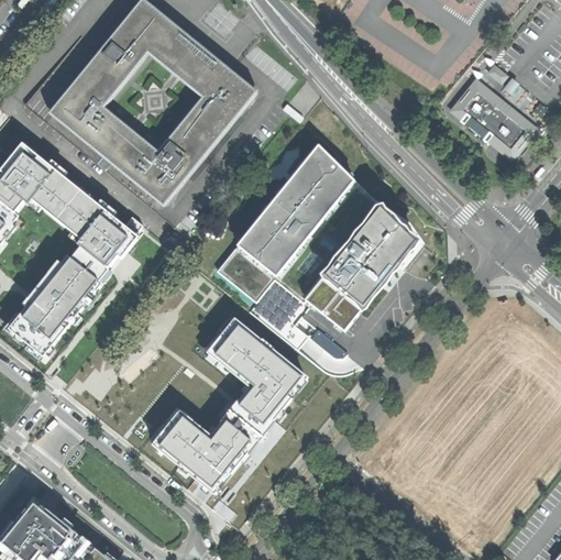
[(161,198),(252,88),(193,41),(168,21),(144,0),(140,0),(52,108),(161,198)]
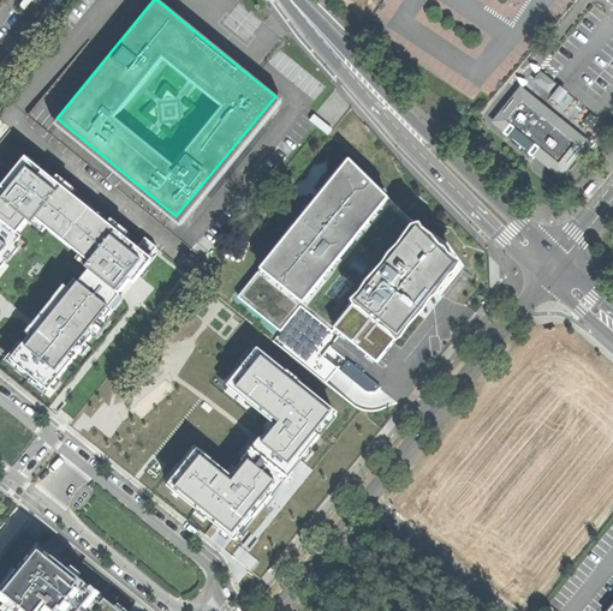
[(540,67),(534,75),(548,87),(554,79),(540,67)]
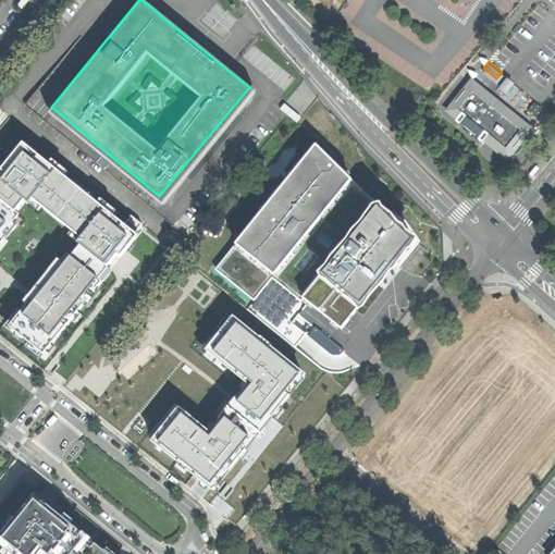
[(515,90),(518,81),(505,75),(501,86),(515,90)]
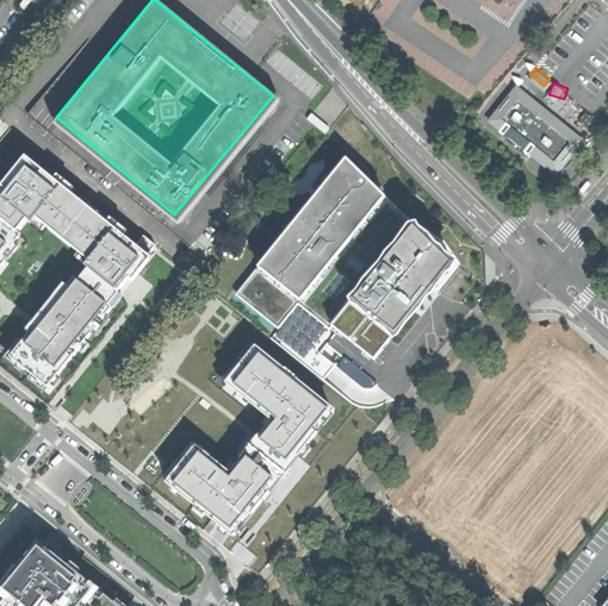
[(525,94),(515,86),(492,113),(502,120),(502,122),(556,167),(570,150),(581,136),(526,92),(525,94)]
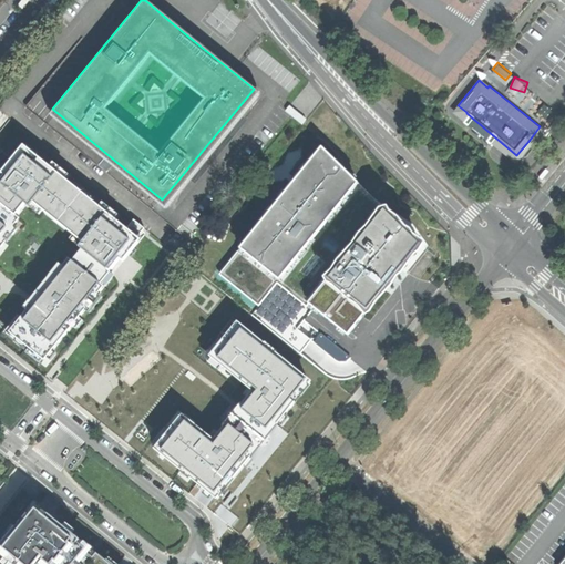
[(304,116),(287,103),(284,108),(300,121),(304,116)]
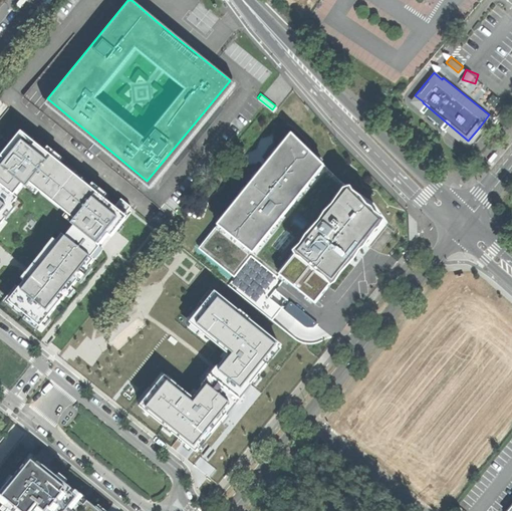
[(278,272),(346,187),(290,131),(197,246),(233,274),(249,253),(251,251),(278,272)]
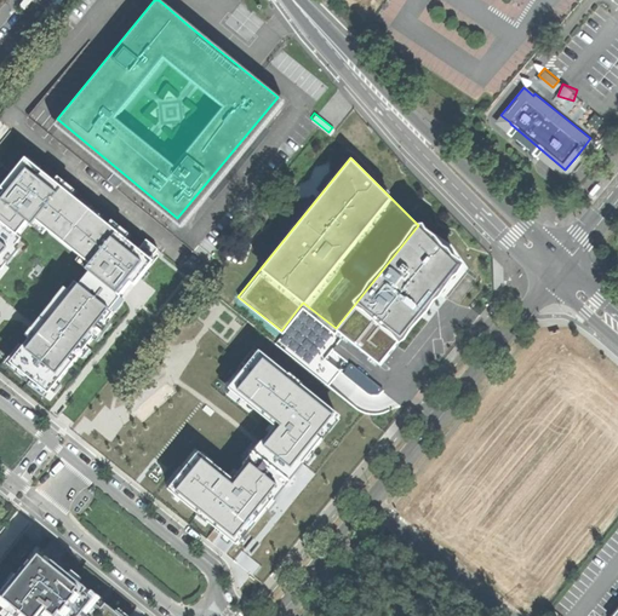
[(136,246),(27,159),(0,191),(0,259),(19,235),(16,232),(26,219),(30,223),(34,218),(89,262),(85,266),(89,270),(79,283),(75,280),(11,360),(47,389),(112,309),(108,306),(119,293),(135,272),(147,258),(146,258),(156,246),(144,236),(136,246)]
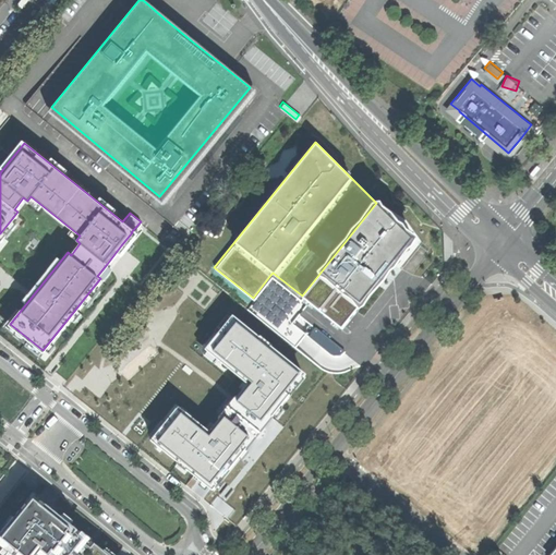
[(446,157),(449,154),(443,148),(440,146),(438,148),(437,151),(446,157)]
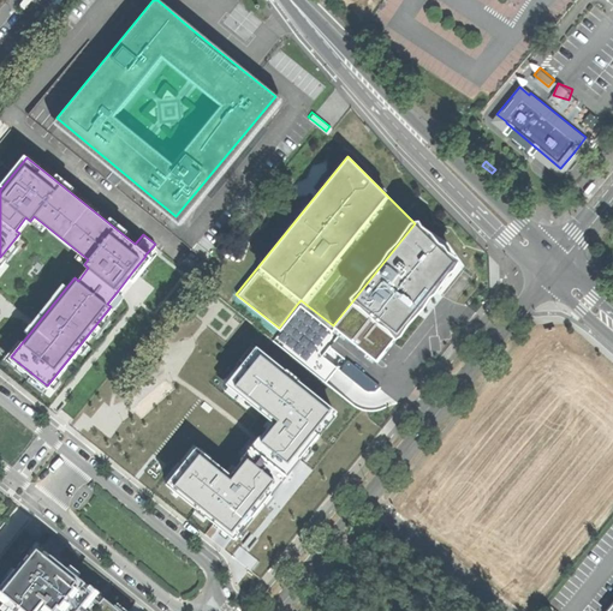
[(594,180),(590,177),(584,184),(582,186),(584,187),(587,189),(594,180)]
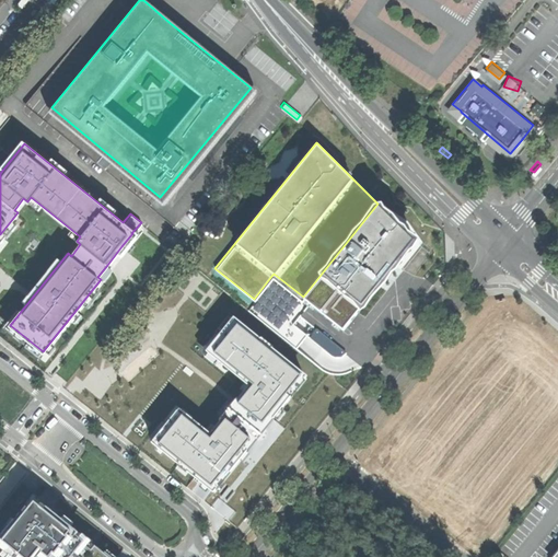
[(413,240),(378,204),(303,297),(341,328),(413,240)]
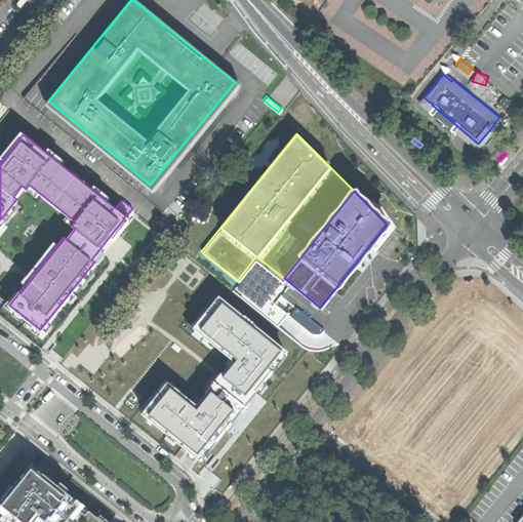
[(282,281),(284,278),(256,256),(254,258),(282,281)]
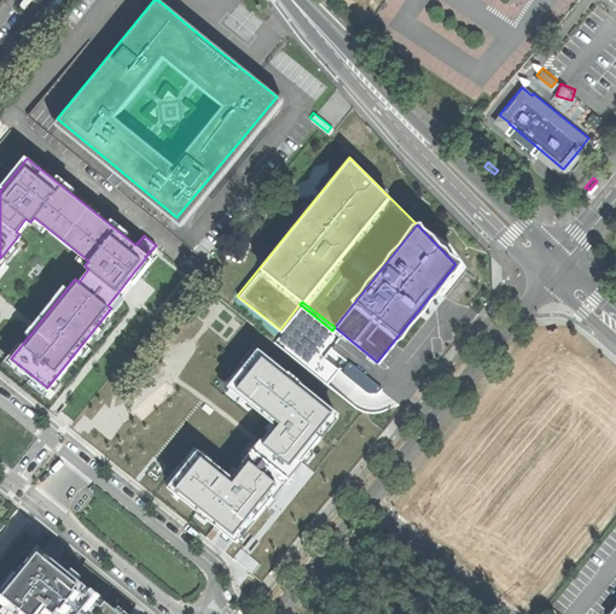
[(168,483),(167,485),(173,490),(169,493),(178,500),(180,496),(196,509),(195,510),(204,518),(205,516),(234,539),(238,536),(238,537),(254,519),(253,518),(272,492),(273,493),(286,478),(301,458),(300,458),(319,434),(320,436),(335,417),(333,416),(337,411),(254,340),(234,363),(237,366),(220,387),(237,402),(242,397),(272,424),(250,449),(242,458),(243,460),(237,468),(232,465),(227,472),(197,448),(182,466),(178,462),(164,479),(168,483)]
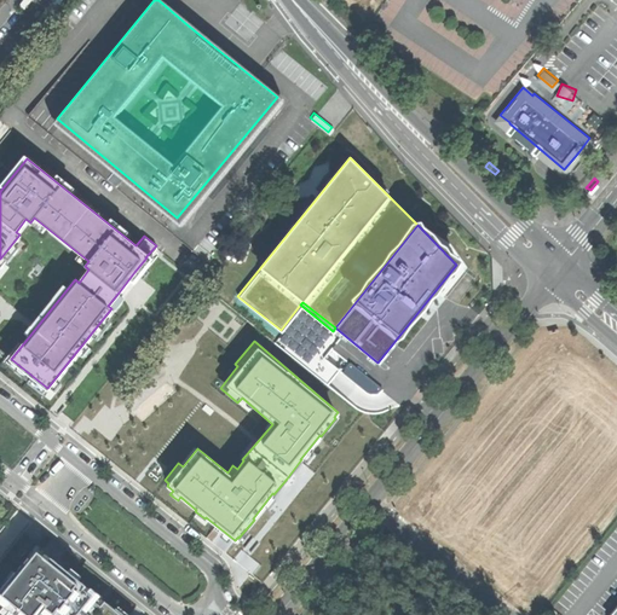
[(381,387),(349,360),(340,371),(367,392),(376,392),(381,387)]
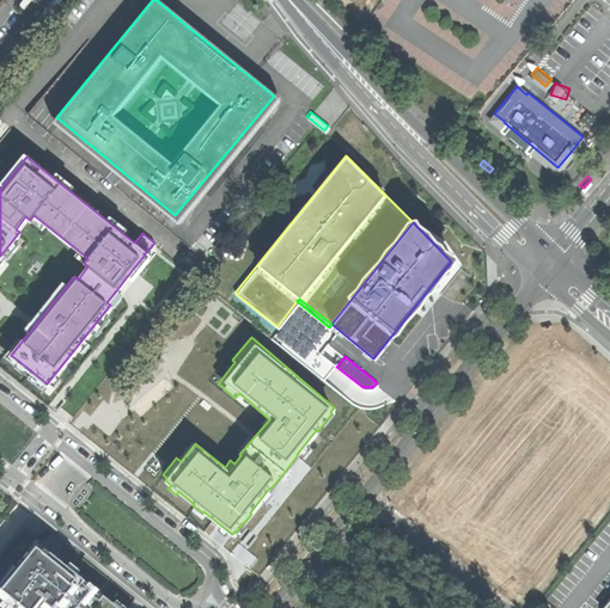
[(96,425),(108,407),(92,397),(80,415),(96,425)]
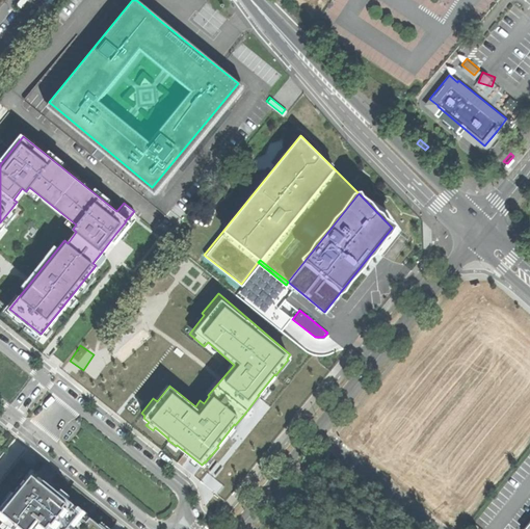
[(227,492),(235,478),(219,469),(211,481),(227,492)]
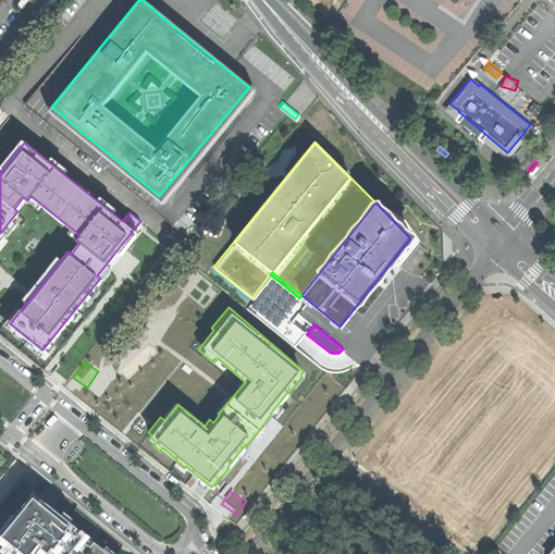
[(0,553),(29,553),(34,551),(37,553),(110,553),(94,540),(77,527),(46,502),(44,504),(38,501),(34,496),(24,507),(22,506),(0,532),(0,538),(0,553)]
